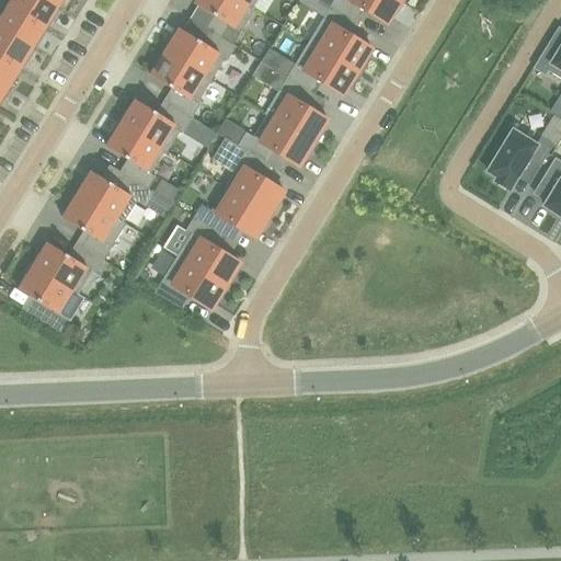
[(60,10),(43,0),(6,0),(4,3),(44,29),(49,21),(52,22),(58,11),(59,12),(60,10)]
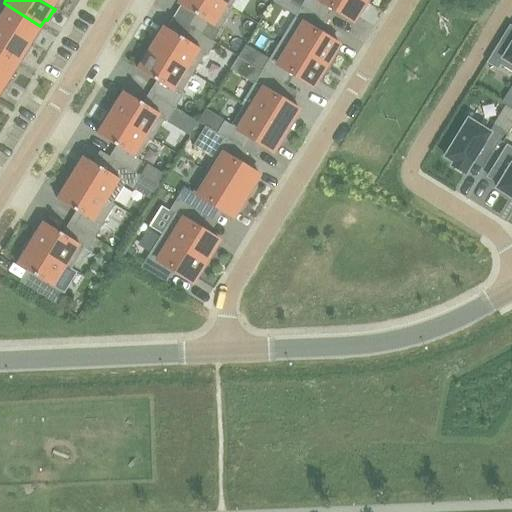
[(39,0),(55,9),(55,8),(54,7),(58,0),(39,0)]
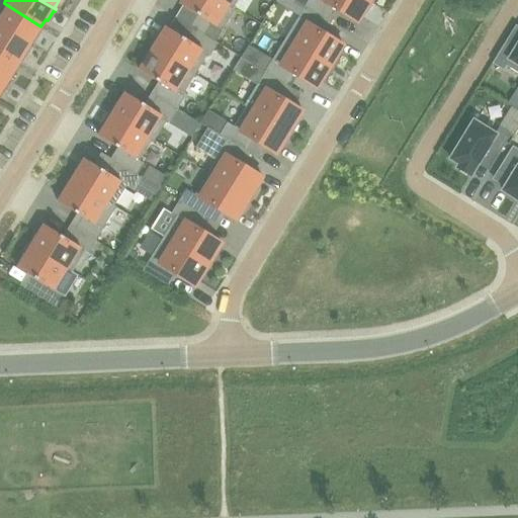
[(181,0),(179,4),(203,19),(195,30),(205,36),(212,24),(222,30),(236,8),(234,7),(233,8),(220,0),(181,0)]
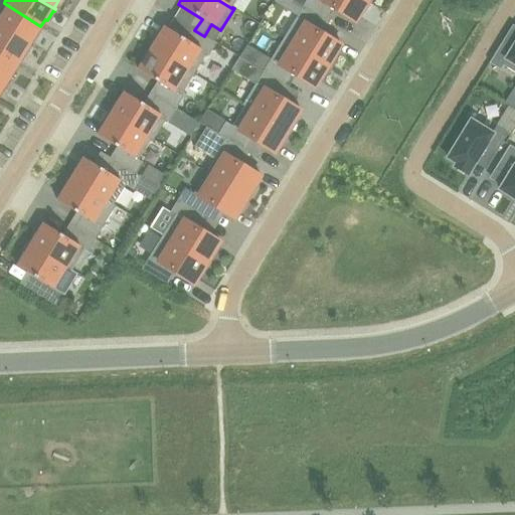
[(365,0),(306,0),(303,6),(324,19),(331,8),(355,23),(361,13),(363,14),(369,4),(370,5),(371,3),(365,0)]
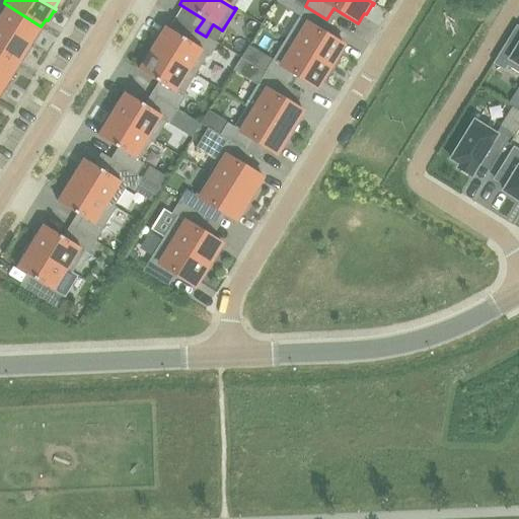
[(41,26),(4,3),(0,9),(0,26),(32,47),(33,46),(32,45),(39,34),(36,33),(41,26)]
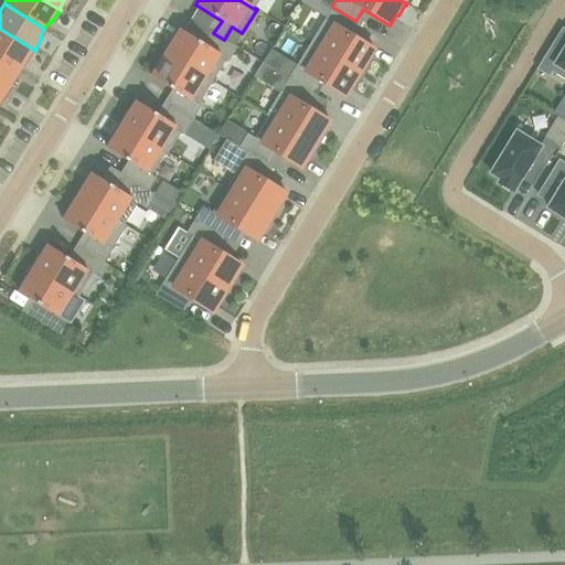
[(374,50),(348,33),(355,21),(332,7),(310,43),(363,75),(364,74),(363,73),(370,63),(368,61),(374,50)]
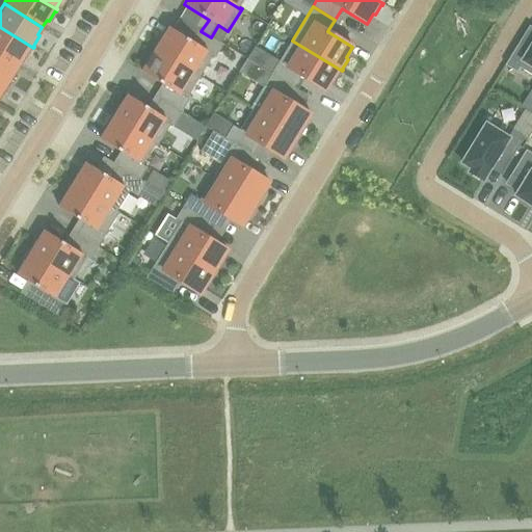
[(33,48),(0,27),(0,53),(19,65),(23,57),(25,59),(31,49),(32,49),(33,48)]
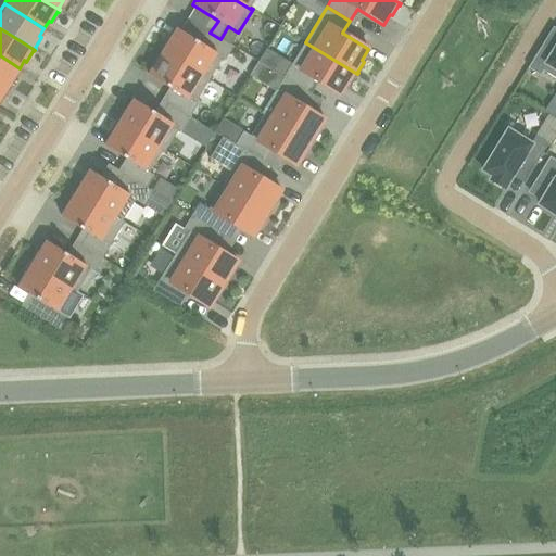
[(225,61),(234,47),(220,39),(210,33),(203,45),(177,29),(163,52),(209,80),(223,59),(225,61)]
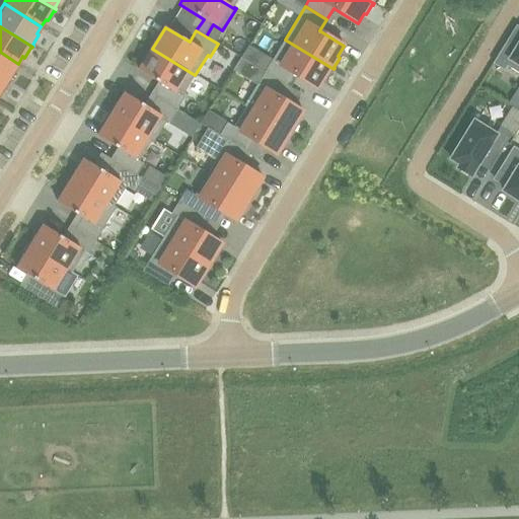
[(334,69),(285,40),(265,73),(286,85),(293,74),(317,89),(323,79),(325,80),(331,70),(332,71),(334,69)]
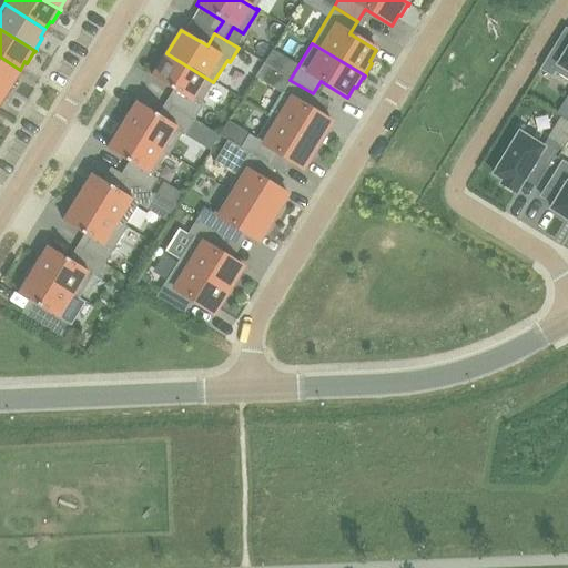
[(567,48),(567,51),(556,43),(539,70),(551,78),(555,73),(567,80),(567,48)]
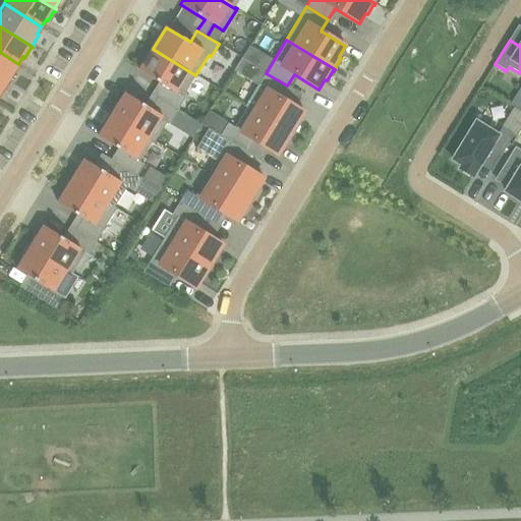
[(195,75),(153,49),(138,70),(163,85),(156,97),(178,110),(185,98),(183,97),(195,75)]
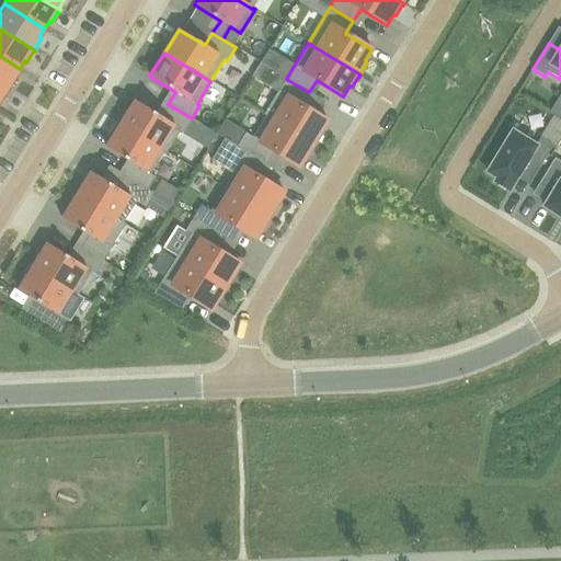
[(0,56),(0,84),(10,91),(11,89),(10,89),(16,78),(14,77),(20,69),(0,56)]
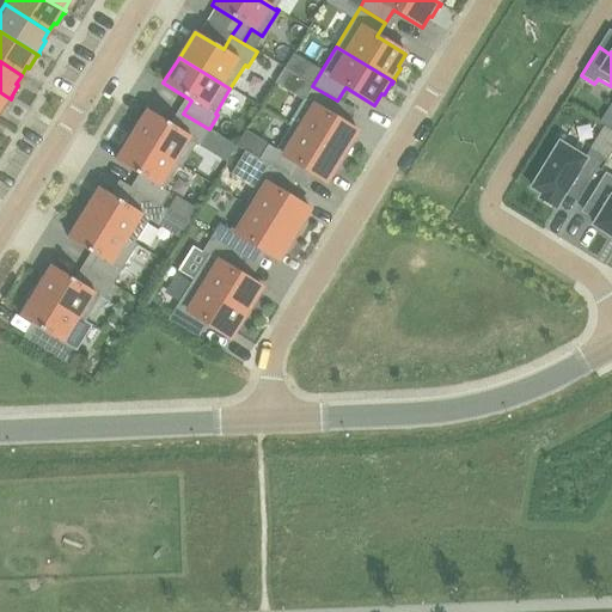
[(329,115),(337,101),(312,86),(288,126),(291,127),(291,126),(346,159),(347,158),(346,157),(353,146),(350,144),(357,132),(329,115)]
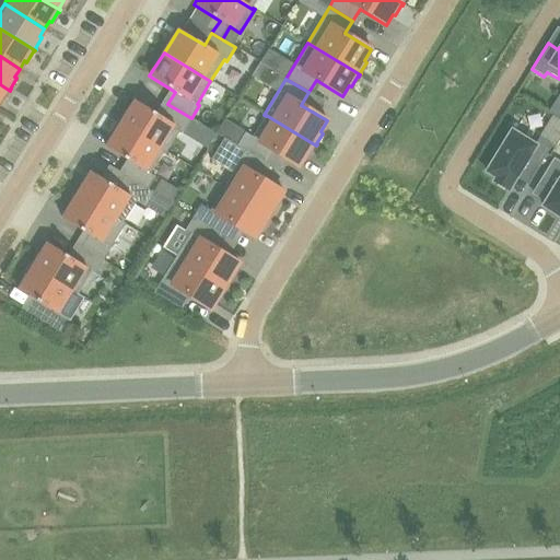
[(0,84),(0,101),(2,102),(8,92),(9,92),(10,91),(0,84)]
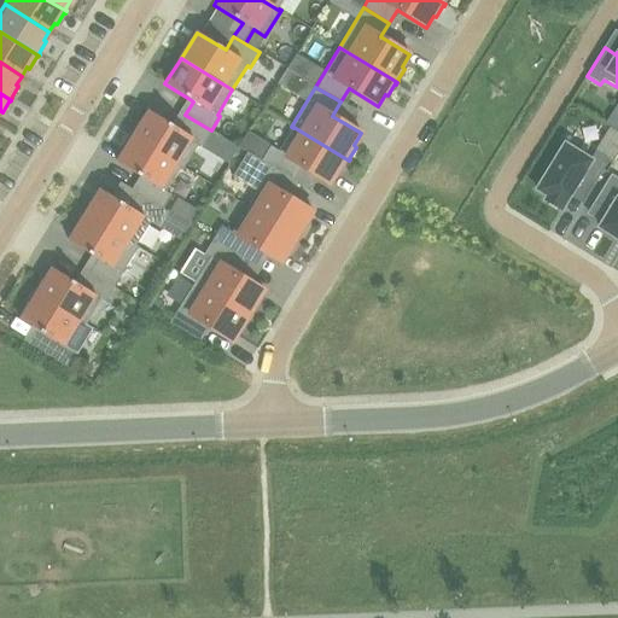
[(202,146),(211,130),(185,115),(178,129),(149,111),(132,136),(181,167),(181,168),(184,169),(199,145),(202,146)]
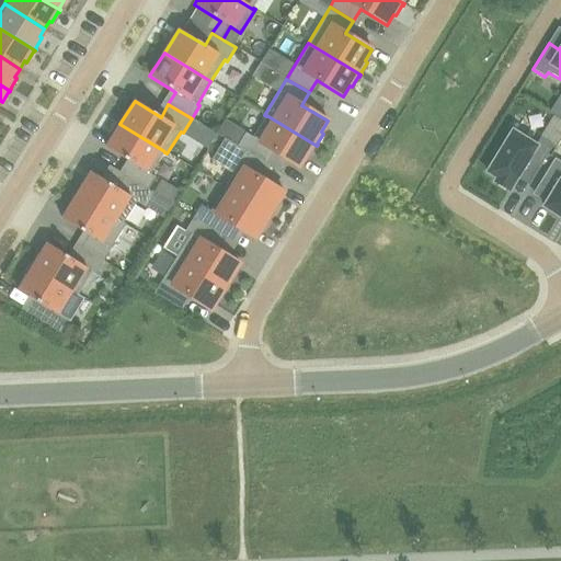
[(266,115),(266,116),(253,137),(245,133),(237,147),(265,163),(273,151),(299,168),(306,157),(308,158),(315,147),(316,148),(317,146),(266,115)]
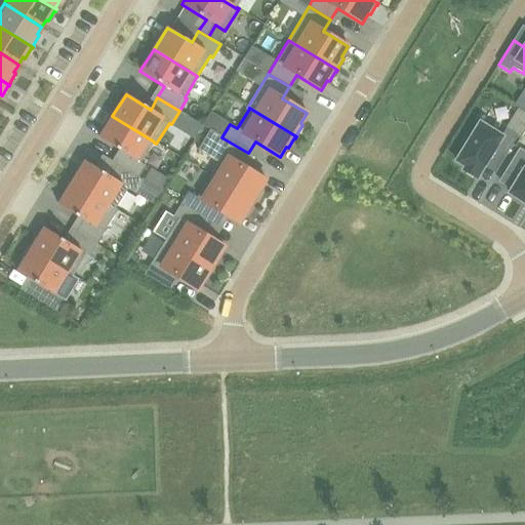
[(140,164),(154,143),(154,142),(112,116),(98,137),(122,153),(116,164),(138,177),(146,166),(140,164)]
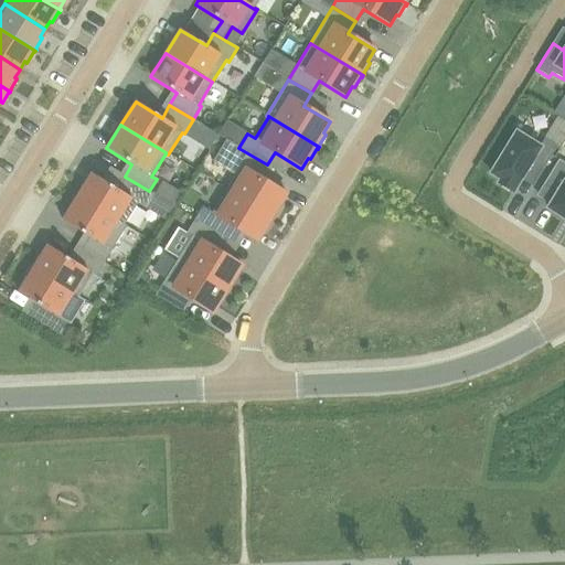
[(209,151),(219,136),(205,127),(195,144),(209,151)]
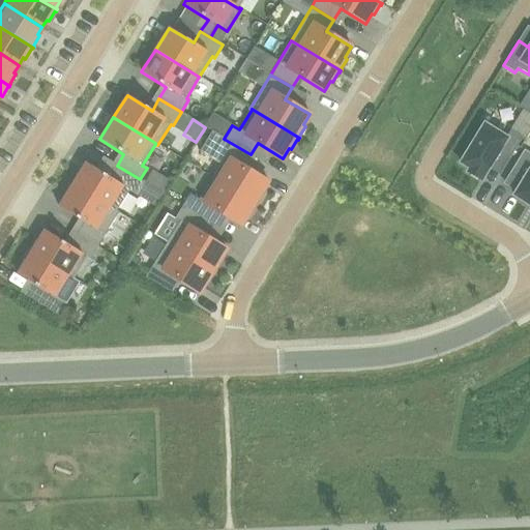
[(508,158),(522,138),(510,130),(506,138),(483,124),(460,163),(469,169),(467,172),(481,180),(498,152),(508,158)]
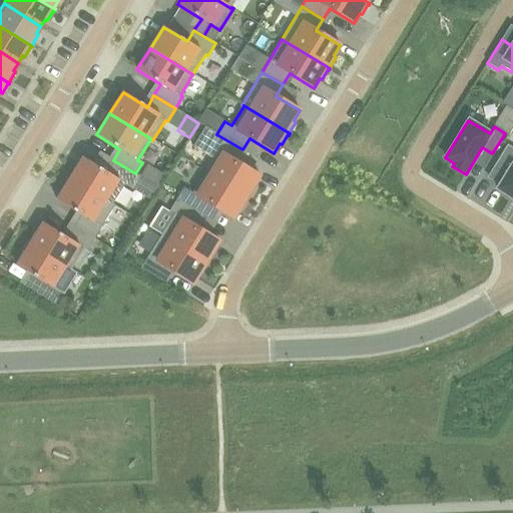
[(235,161),(242,149),(216,134),(205,126),(192,147),(213,159),(205,172),(249,199),(250,197),(249,196),(255,187),(253,186),(260,175),(235,161)]
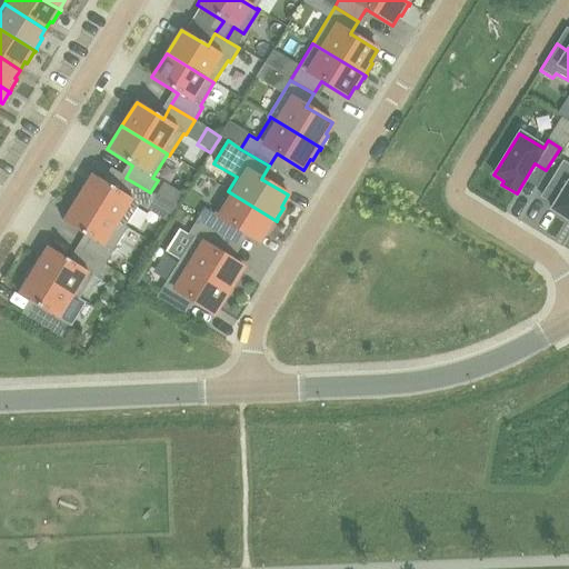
[(568,165),(562,160),(547,186),(560,195),(551,209),(568,220),(568,165)]
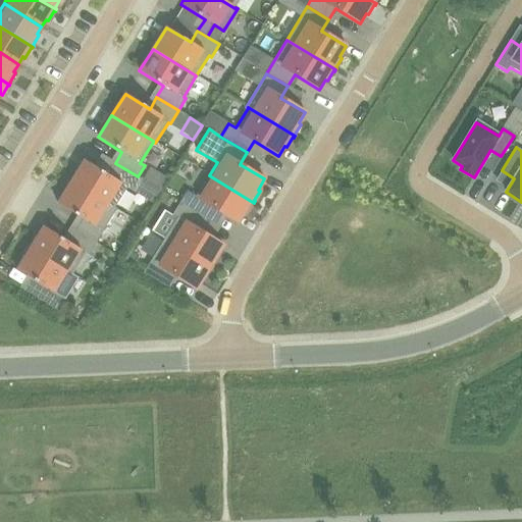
[(134,193),(142,179),(138,176),(115,163),(108,175),(85,160),(70,181),(114,209),(115,208),(126,188),(134,193)]
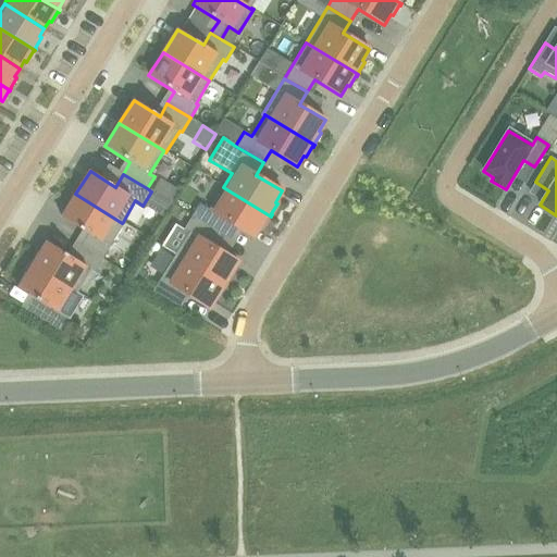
[(271,217),(223,187),(209,210),(199,203),(192,217),(220,233),(227,221),(254,237),(260,226),(262,227),(269,217),(270,218),(271,217)]
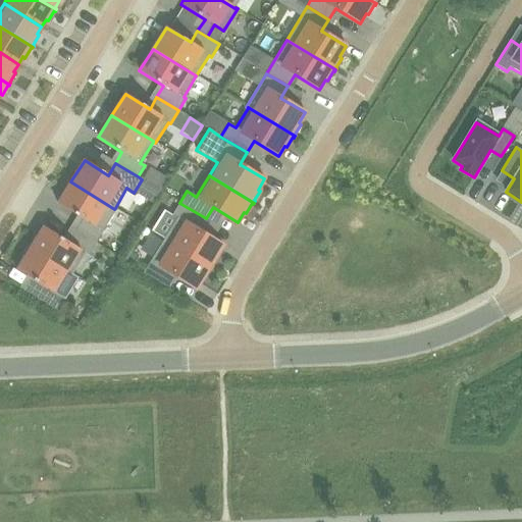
[(117,209),(115,208),(114,209),(70,181),(57,203),(82,218),(74,229),(96,243),(117,209)]
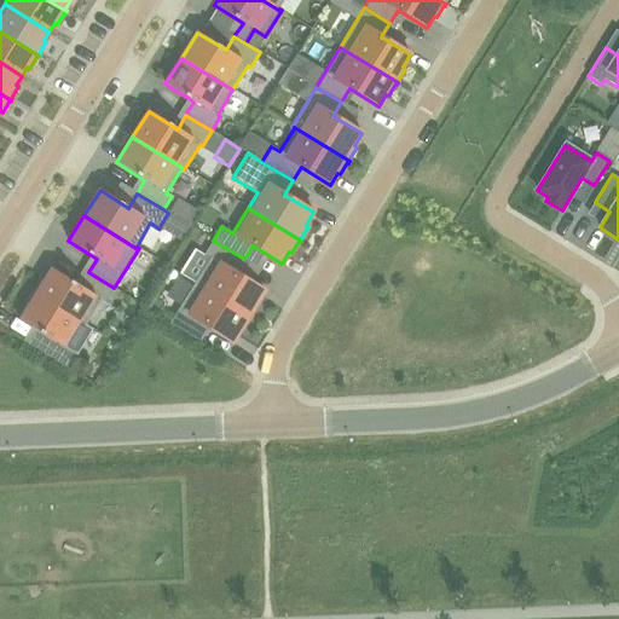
[(181,242),(190,226),(179,220),(169,235),(181,242)]
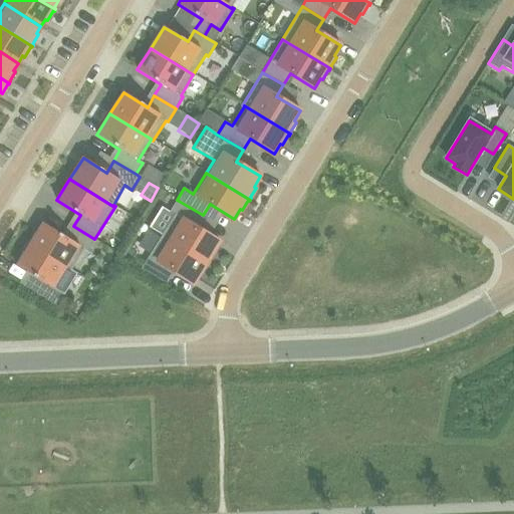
[(203,215),(177,200),(169,212),(174,215),(162,236),(210,265),(210,263),(216,253),(214,252),(220,242),(196,227),(203,215)]
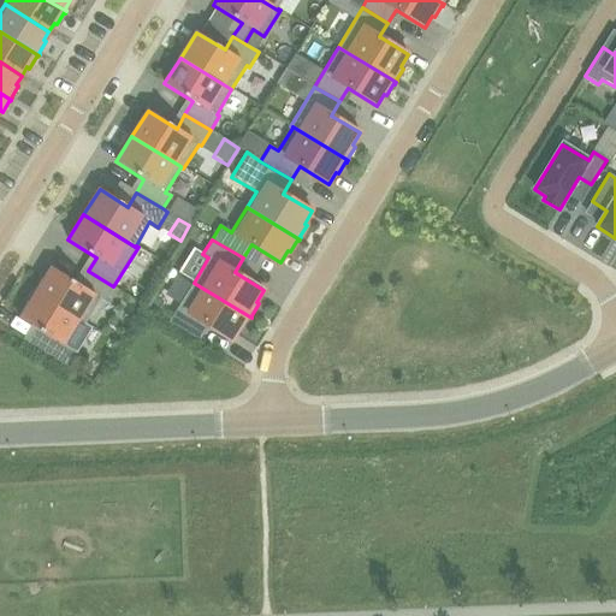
[(113,286),(88,271),(80,285),(51,267),(35,292),(80,320),(78,321),(83,324),(99,298),(105,302),(114,286),(113,286)]
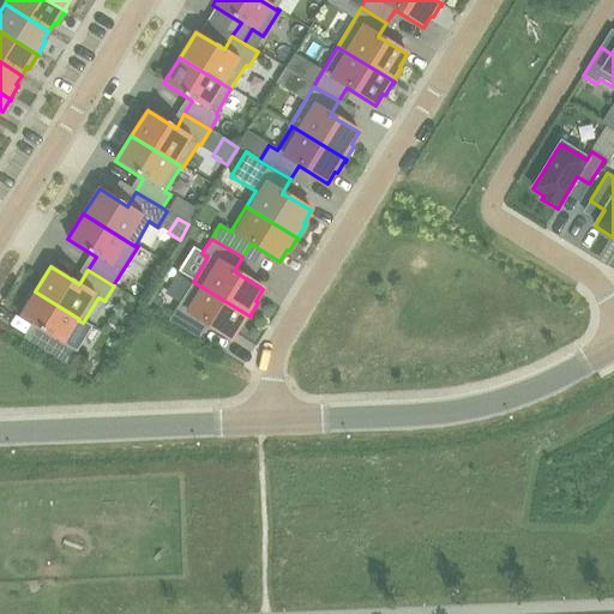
[(251,317),(193,282),(168,320),(193,336),(202,323),(230,339),(239,327),(241,330),(248,318),(250,318),(251,317)]
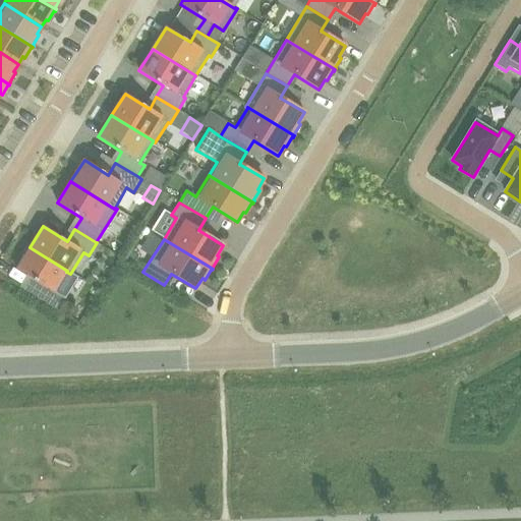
[(67,271),(30,247),(16,270),(41,284),(34,296),(55,309),(63,297),(54,291),(66,272),(67,271)]
